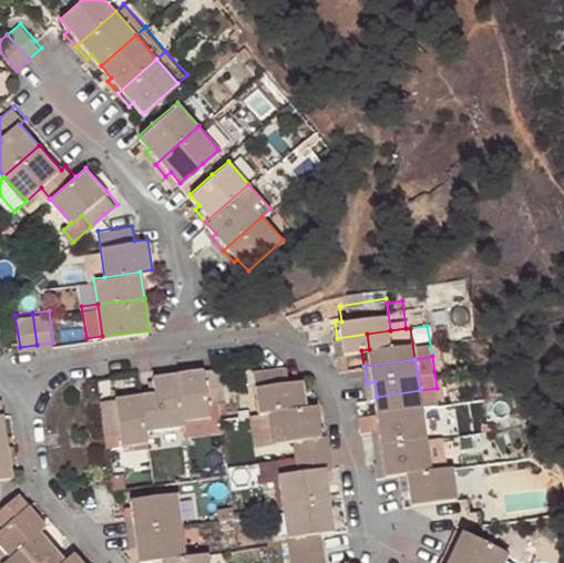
[(275,366),(256,368),(263,411),(272,410),(307,405),(304,378),(289,380),(287,365),(275,366)]
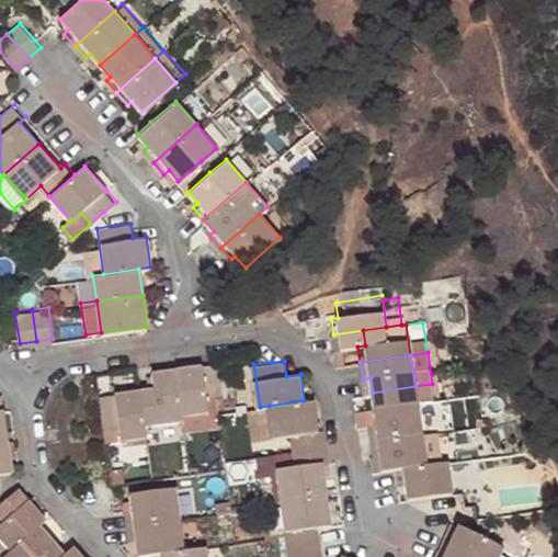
[(178,368),(184,417),(211,413),(208,397),(218,396),(218,395),(224,394),(219,363),(178,368)]
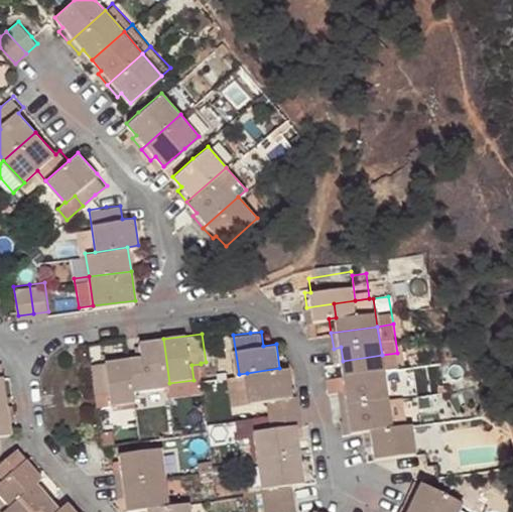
[(169,383),(163,339),(143,342),(145,356),(130,358),(135,391),(169,387),(169,383)]
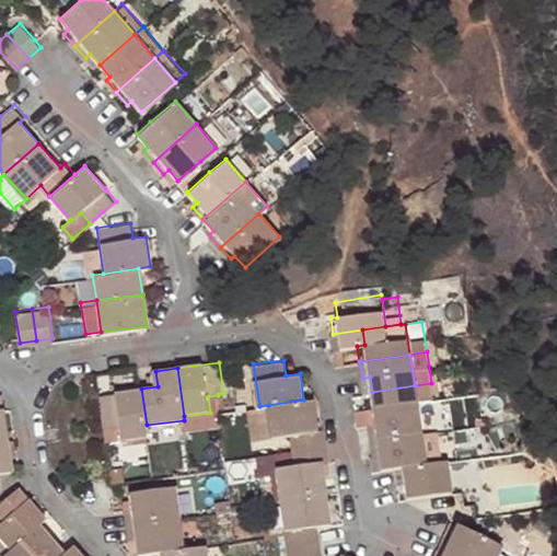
[(415,385),(372,392),(374,407),(367,408),(369,424),(419,417),(415,385)]
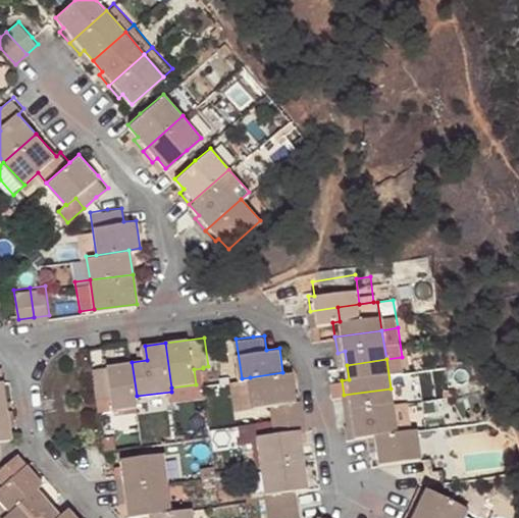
[(137,396),(132,362),(94,367),(98,400),(113,398),(114,410),(138,407),(137,396)]
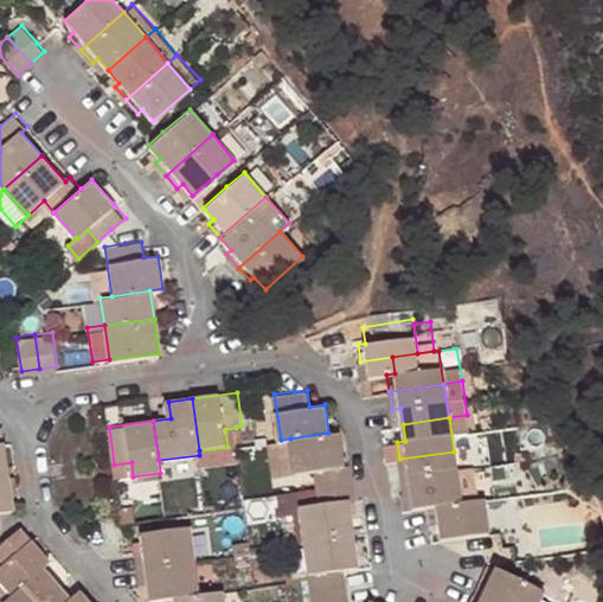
[(0,476),(10,475),(6,440),(2,424),(0,424),(0,476)]
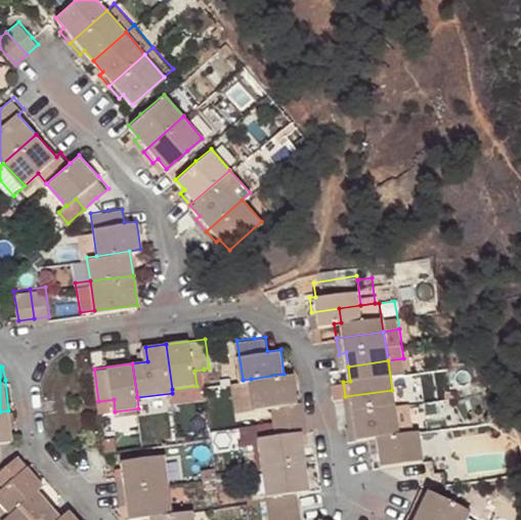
[(214,384),(212,367),(209,367),(204,369),(204,370),(206,385),(214,384)]
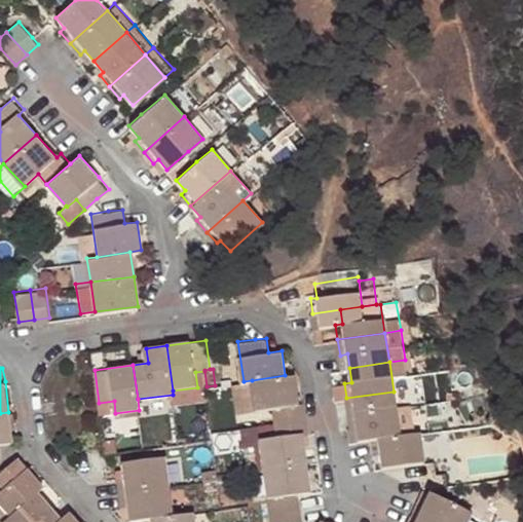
[(195,372),(197,387),(173,390),(173,395),(175,405),(209,400),(207,386),(204,371),(195,372)]
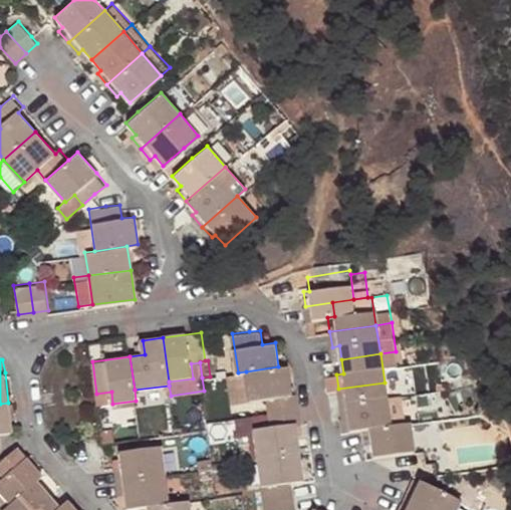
[(246,371),(250,402),(265,400),(267,412),(300,407),(298,394),(292,395),(288,365),(278,366),(246,371)]
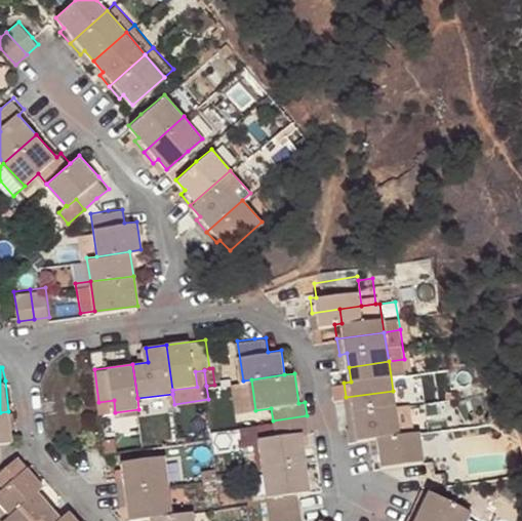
[(239,413),(255,410),(251,379),(243,381),(234,382),(239,413)]
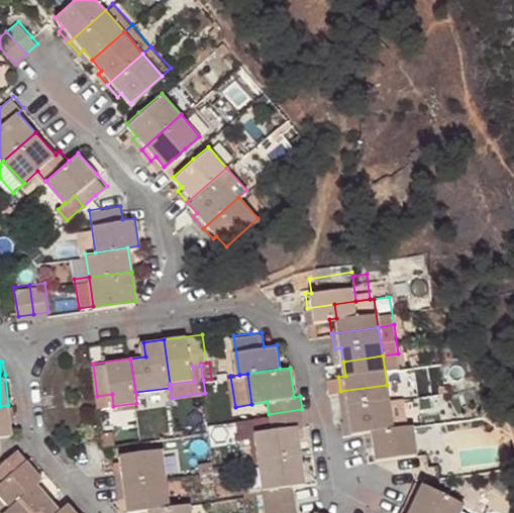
[(391,413),(405,411),(401,383),(387,385),(391,413)]
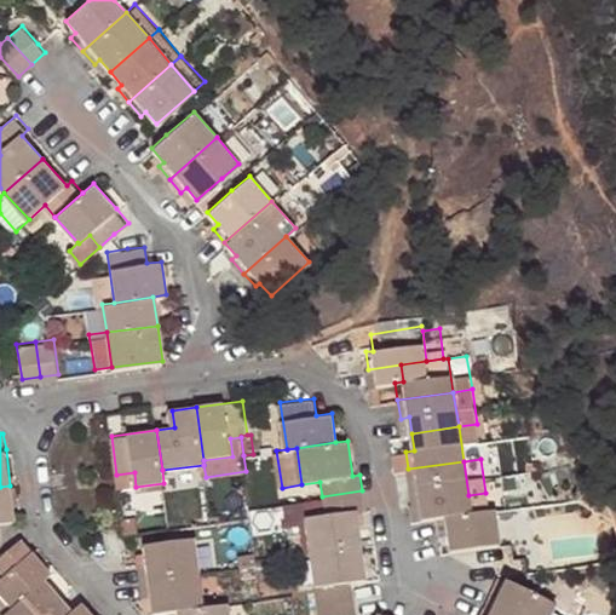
[(421,503),(438,500),(468,495),(464,461),(408,469),(410,488),(418,487),(421,503)]
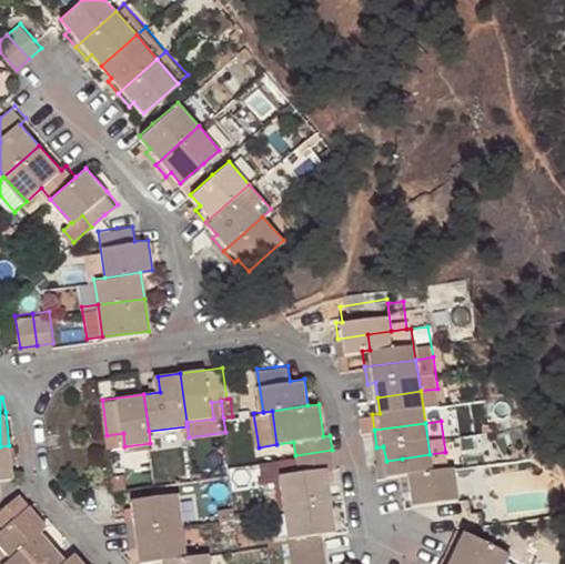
[(109,449),(124,446),(123,433),(107,435),(109,449)]
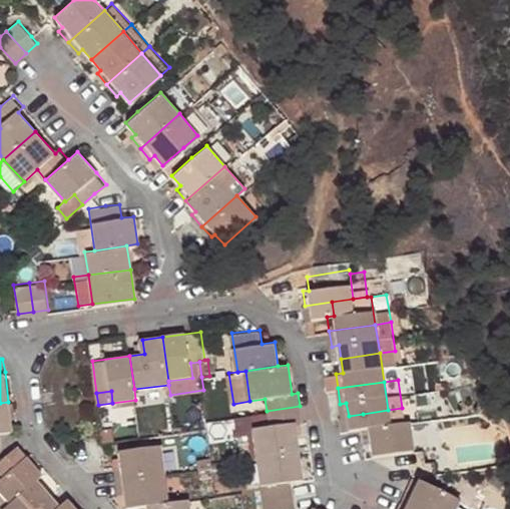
[(0,432),(12,431),(8,402),(0,403),(0,448),(0,432)]
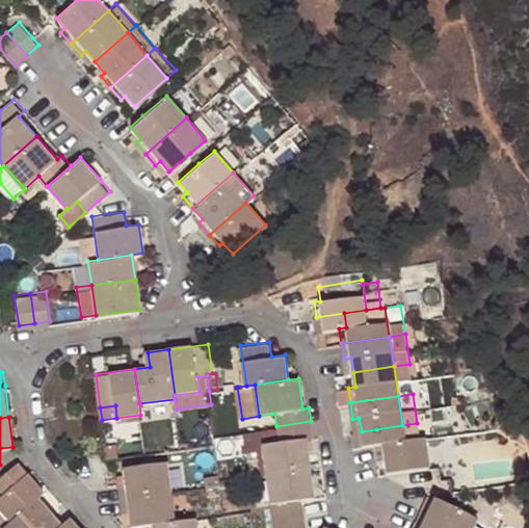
[(313,434),(311,421),(276,426),(279,440),(263,442),(267,472),(311,467),(306,436),(313,434)]
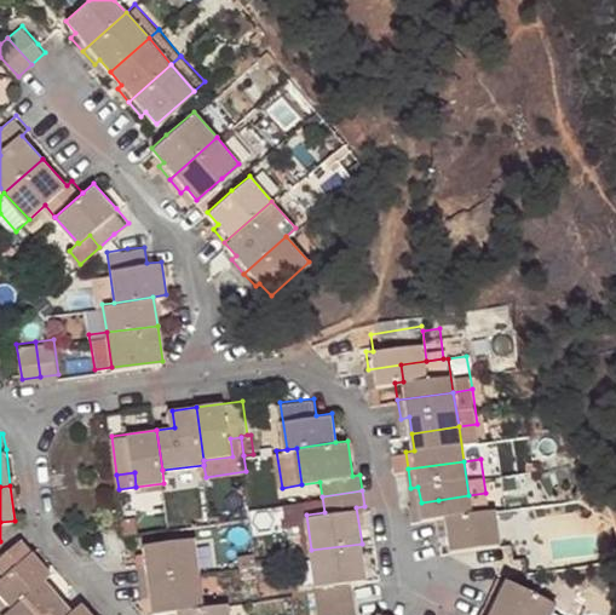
[(485,493),(468,495),(438,500),(441,516),(449,516),(450,533),(499,527),(493,492),(485,493)]
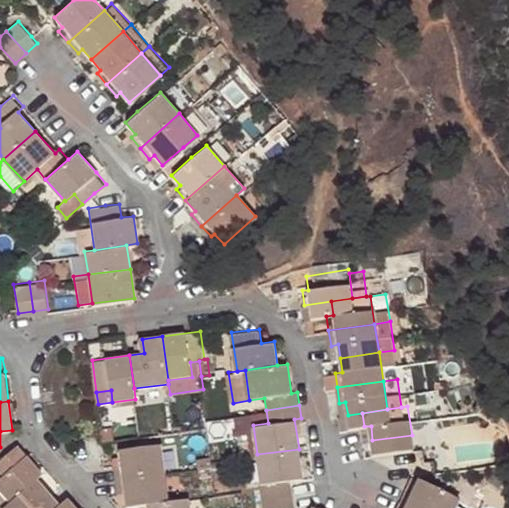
[(160,433),(170,432),(169,423),(159,424),(160,433)]
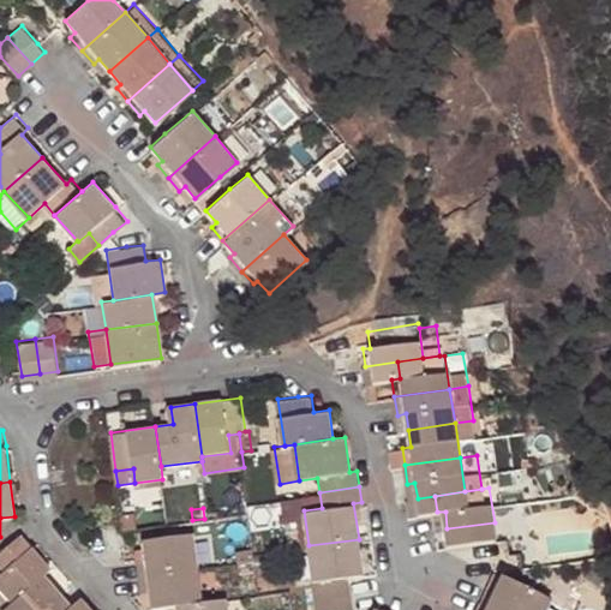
[(139,556),(142,574),(198,566),(193,533),(144,539),(147,555),(139,556)]
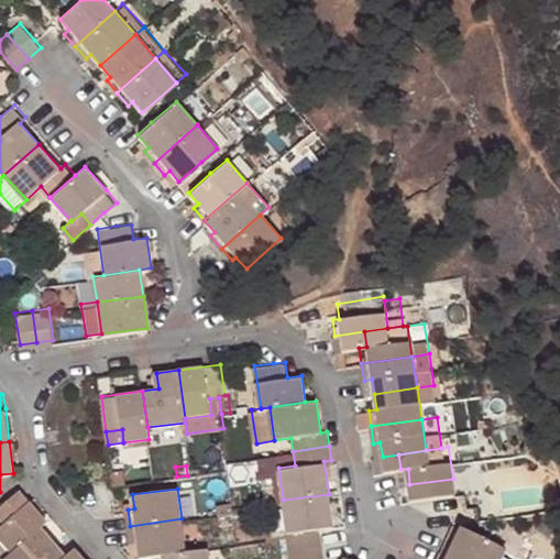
[(3,558),(41,526),(47,521),(30,500),(19,490),(0,506),(0,518),(6,524),(0,528),(0,558),(3,558)]
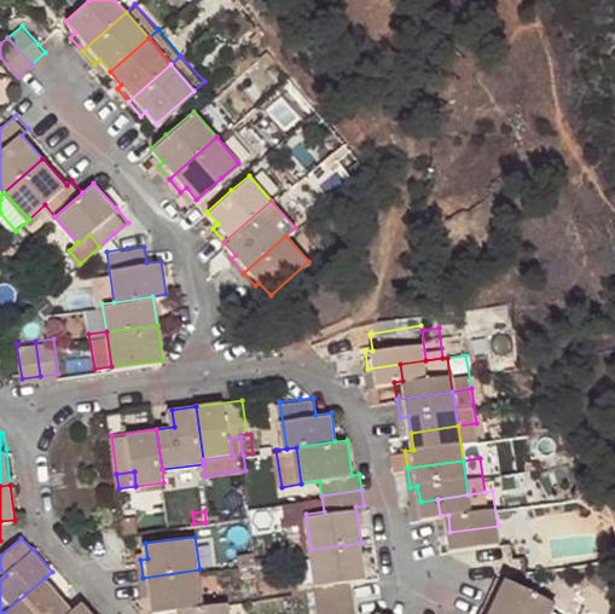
[(311,549),(318,600),(354,595),(352,579),(366,577),(361,543),(311,549)]
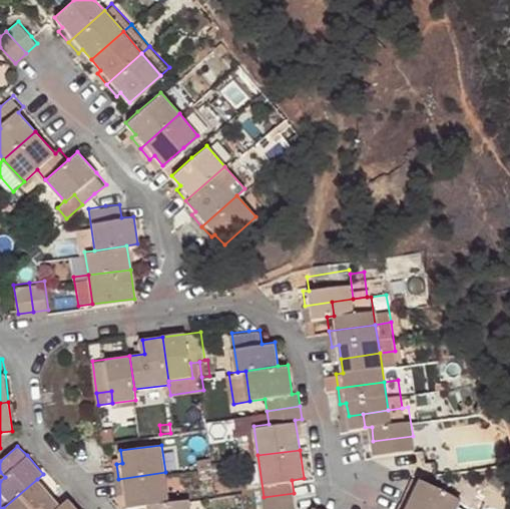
[(198,459),(199,468),(213,466),(212,461),(211,456),(198,459)]
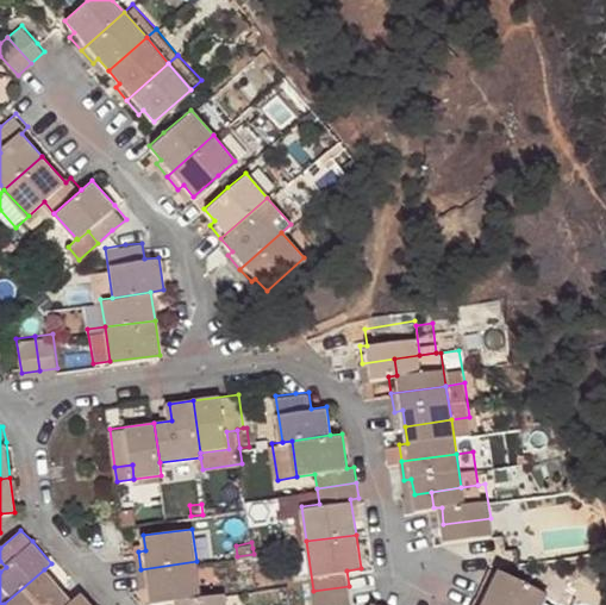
[(525,604),(542,604),(553,580),(493,552),(486,568),(494,573),(487,587),(525,604)]
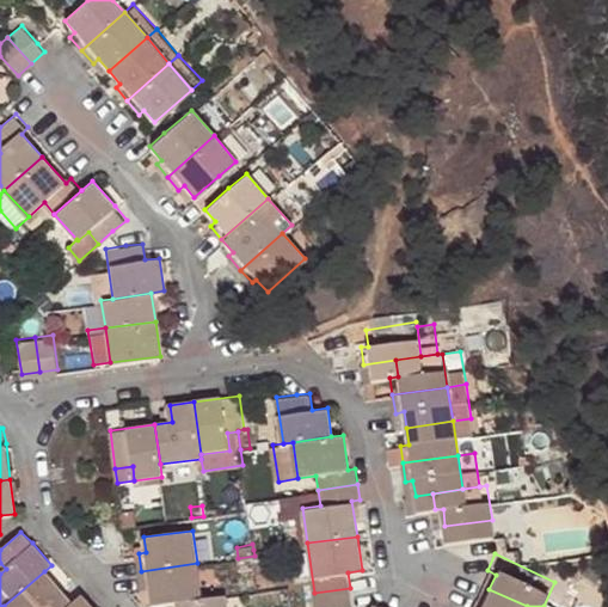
[(255,556),(238,558),(240,571),(256,569),(255,556)]
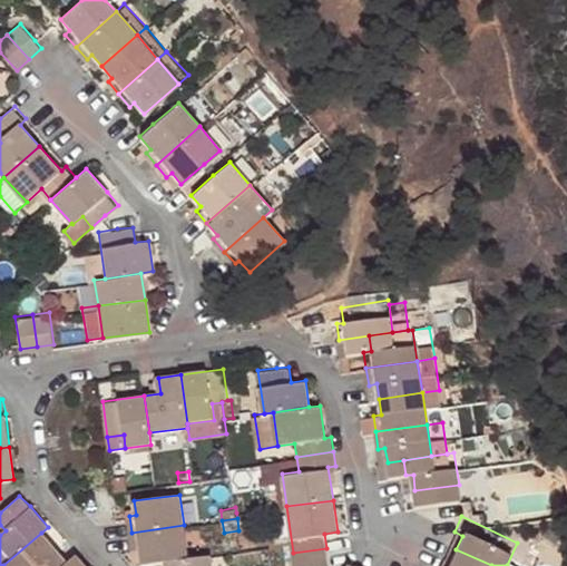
[(188,557),(184,525),(132,533),(134,548),(140,548),(143,563),(159,562),(188,557)]
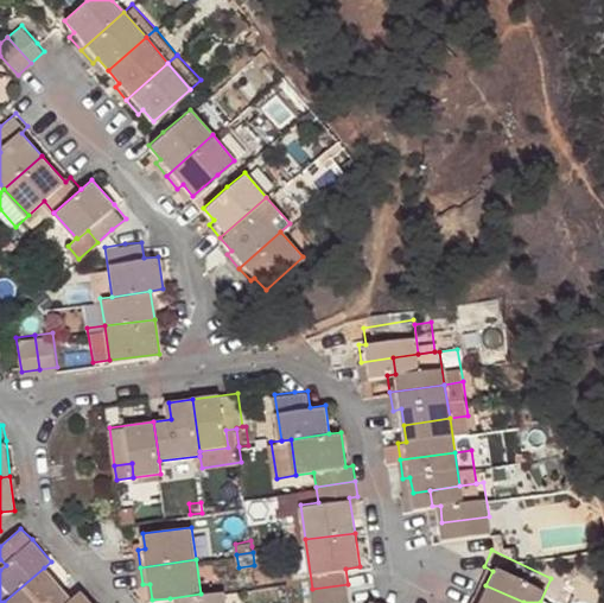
[(65,602),(71,598),(61,586),(44,567),(4,602),(65,602)]
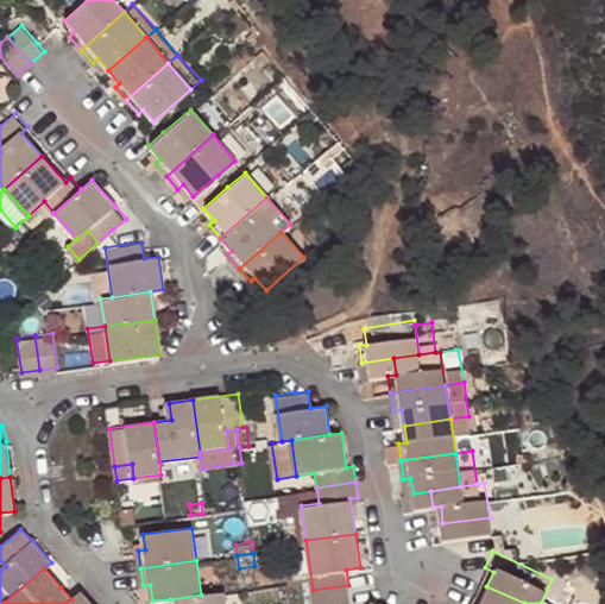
[(472,598),(480,602),(486,586),(479,583),(472,598)]
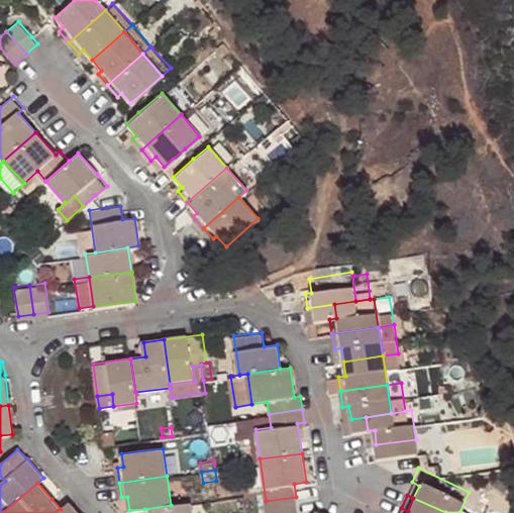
[(284,512),(298,511),(296,497),(266,501),(268,512),(284,512)]
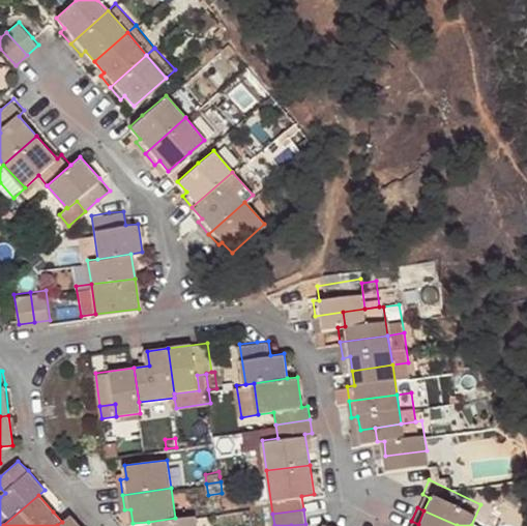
[(457,525),(423,510),(418,524),(411,521),(408,525),(457,525)]
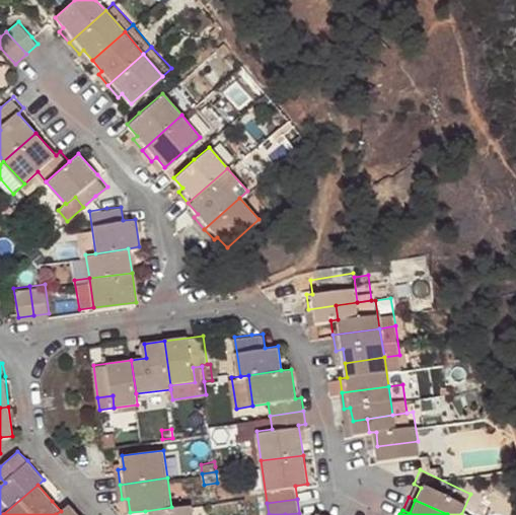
[(194,514),(192,504),(171,507),(145,511),(145,514),(194,514)]
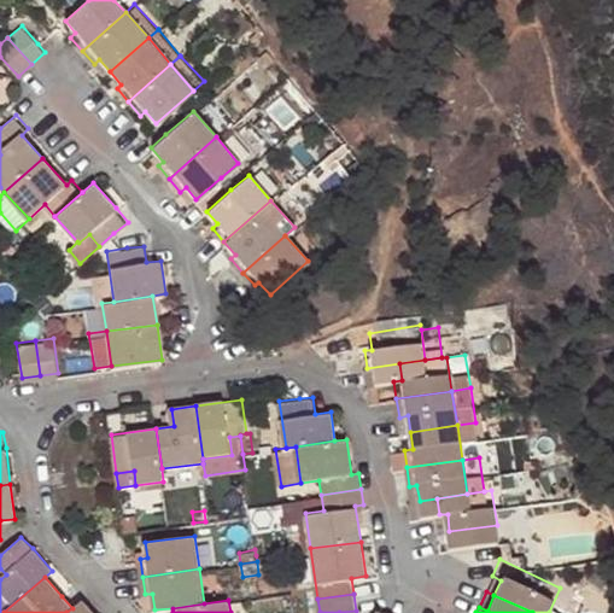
[(91,612),(81,601),(72,608),(66,612),(91,612)]
